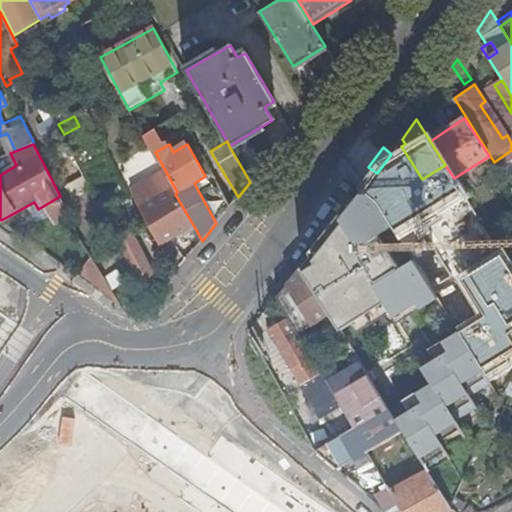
[(434,265),(436,264),(441,261),(511,373),(511,342),(455,252),(487,232),(454,178),(447,168),(414,187),(392,153),(391,154),(377,173),(380,178),(376,181),(424,259),(434,265)]
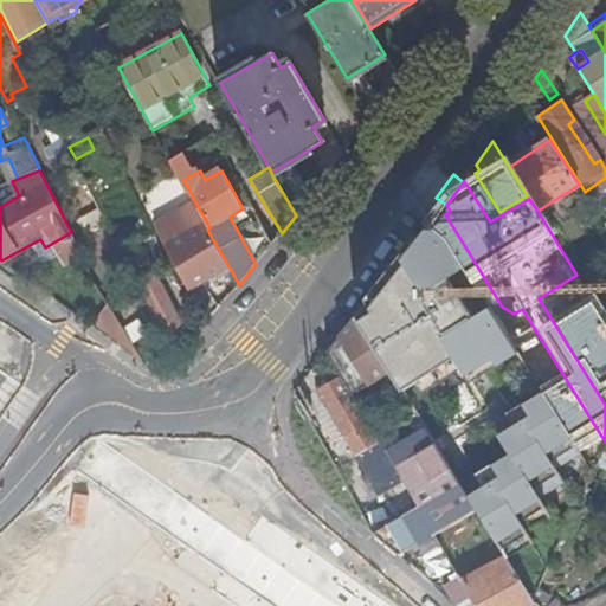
[(165,244),(206,322),(219,308),(205,281),(229,266),(207,230),(202,220),(165,244)]
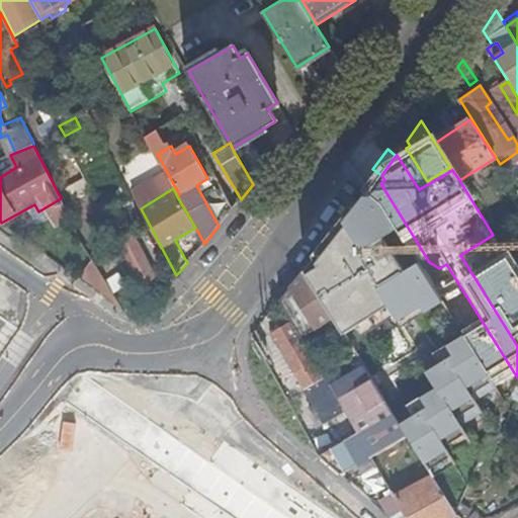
[(368,192),(305,273),(344,334),(386,307),(396,321),(412,311),(416,317),(442,300),(440,297),(418,263),(405,271),(382,237),(397,229),(380,203),(368,192)]
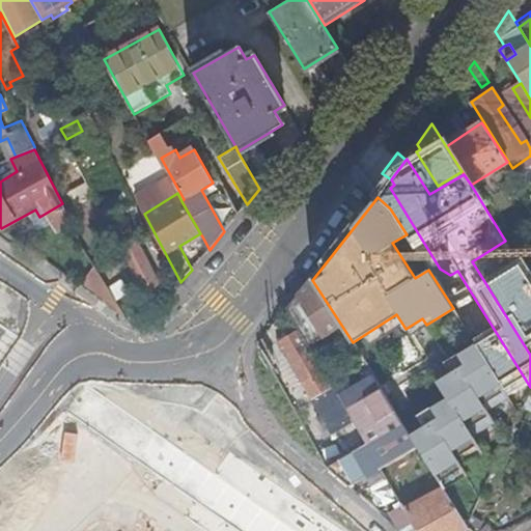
[(129,225),(131,224),(123,212),(108,220),(145,292),(160,285),(129,225)]
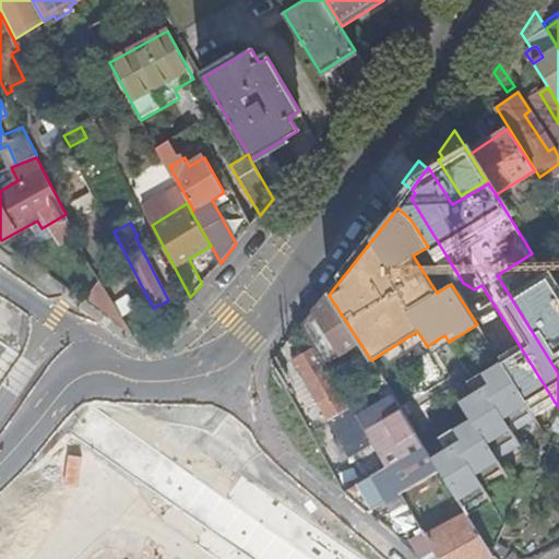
[(135,336),(154,316),(120,248),(90,262),(102,281),(135,336)]
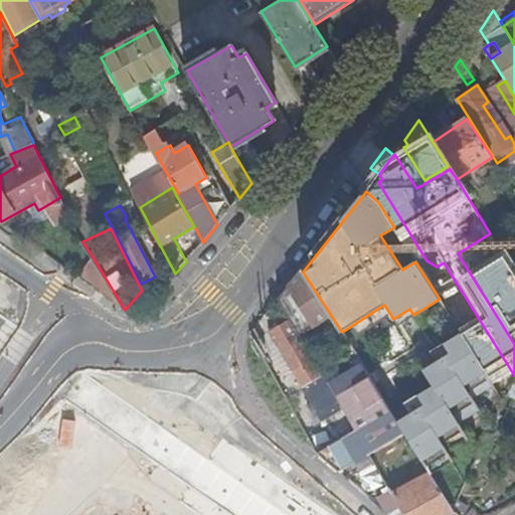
[(125,310),(94,259),(80,279),(125,310)]
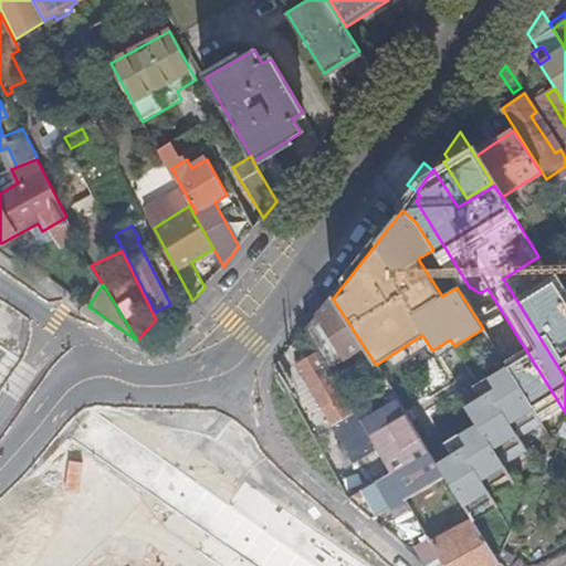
[(482,292),(564,420),(565,415),(565,412),(488,289),(482,292)]
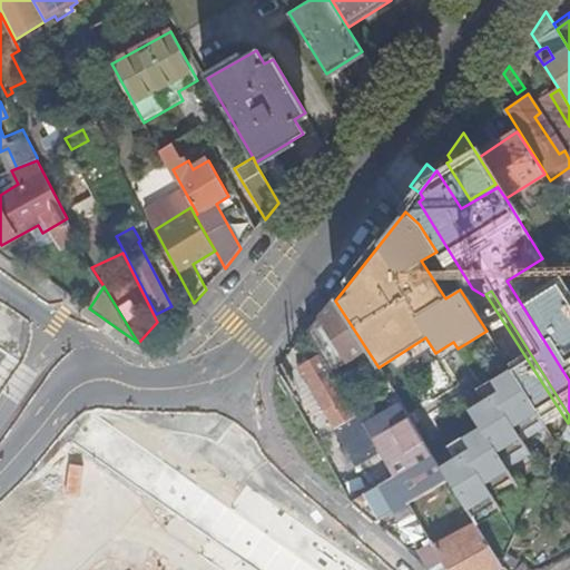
[(369,374),(379,369),(379,367),(335,301),(308,331),(332,371),(356,356),(369,374)]
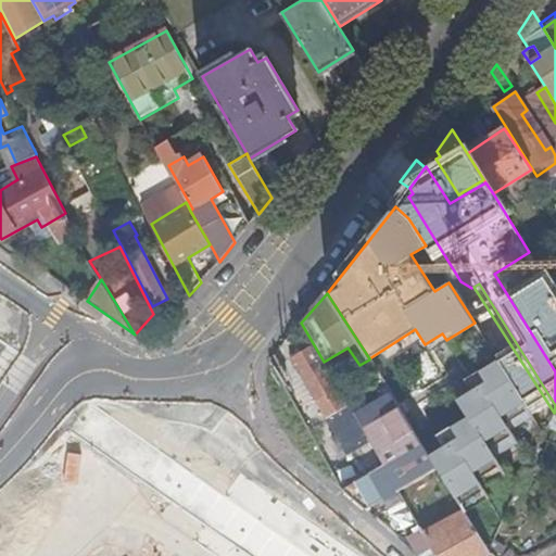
[(479,315),(472,319),(475,323),(485,339),(492,335),(479,315)]
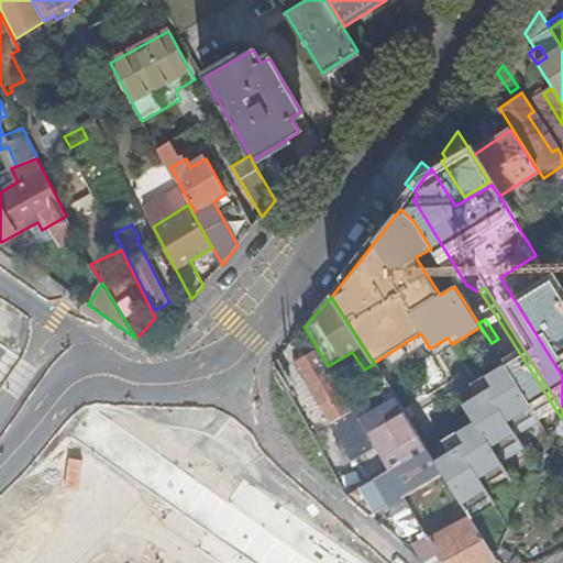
[(345,446),(353,460),(372,449),(316,352),(297,363),(338,433),(343,430),(351,444),(345,446)]
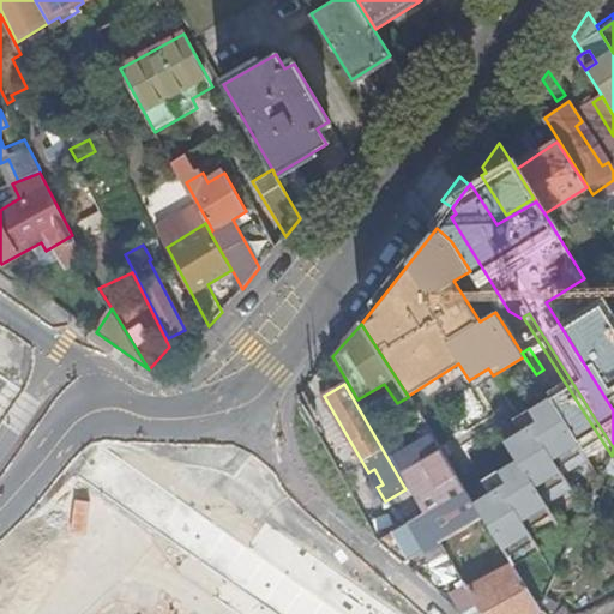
[(485,519),(509,557),(534,540),(534,539),(528,530),(553,515),(546,504),(564,493),(558,483),(565,479),(561,474),(588,457),(558,409),(549,397),(530,409),(537,421),(522,431),(504,441),(516,461),(500,470),(507,482),(491,492),(474,504),(485,519)]
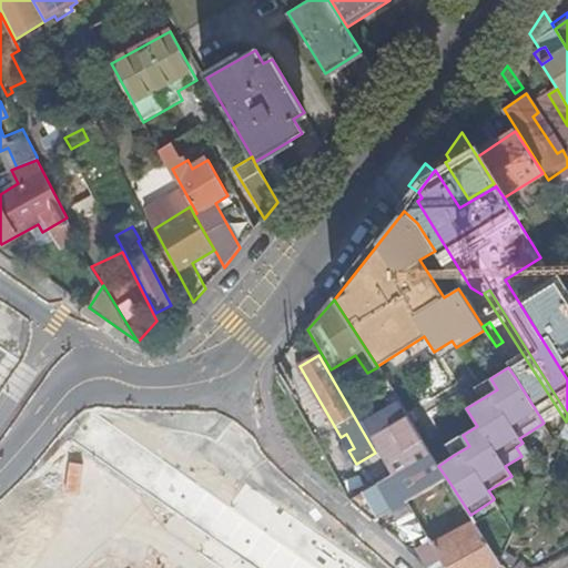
[(526,373),(516,378),(544,423),(556,442),(561,429),(526,373)]
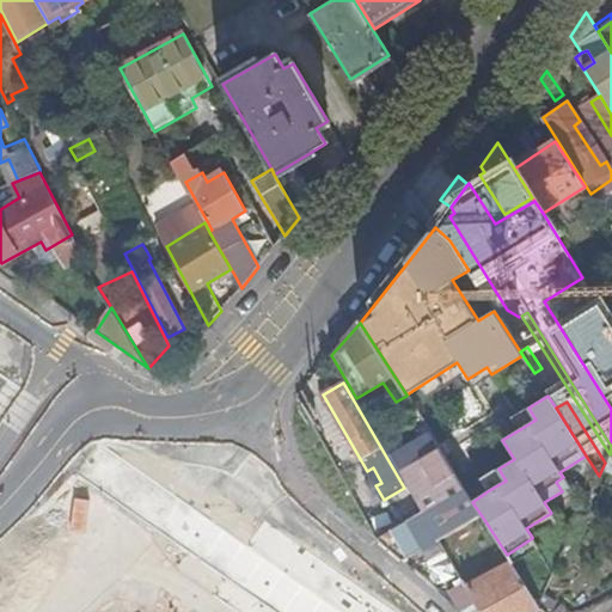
[(536,420),(528,408),(513,418),(520,429),(536,420)]
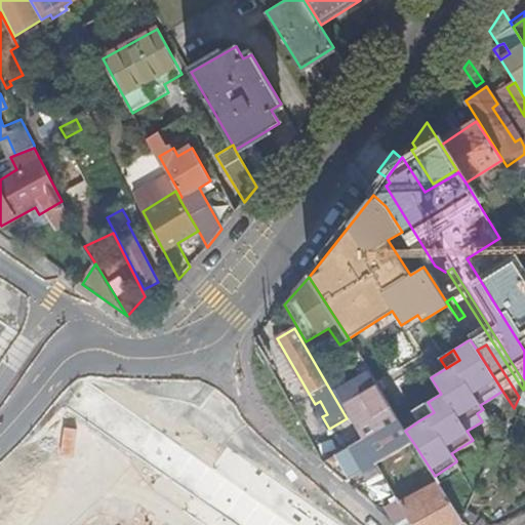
[(366,368),(332,388),(363,439),(377,465),(414,444),(405,431),(366,368)]
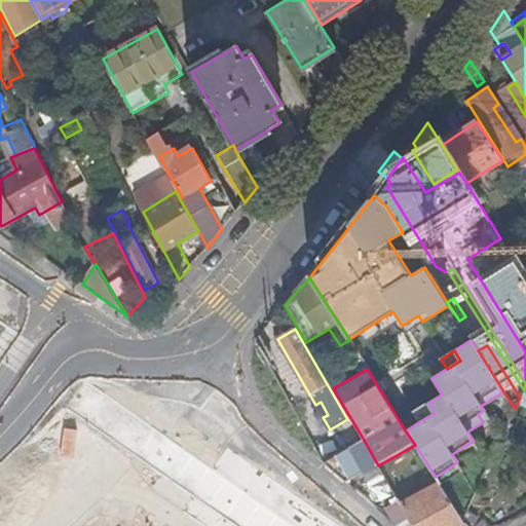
[(315,405),(323,417),(328,415),(321,402),(315,405)]
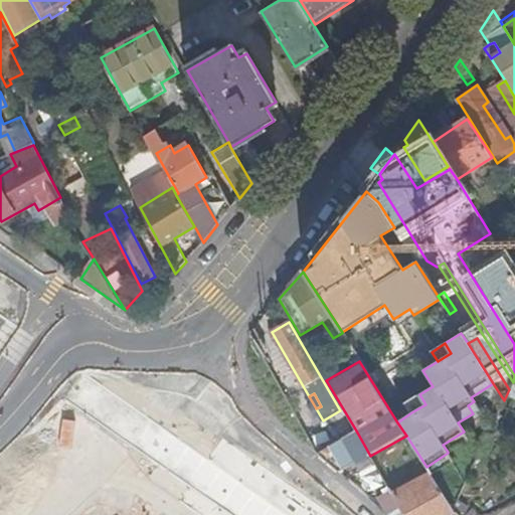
[(411,412),(425,404),(419,394),(405,403),(411,412)]
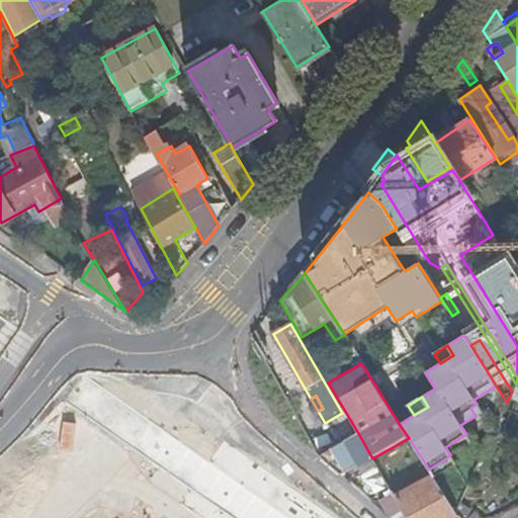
[(470,408),(476,416),(482,412),(477,404),(470,408)]
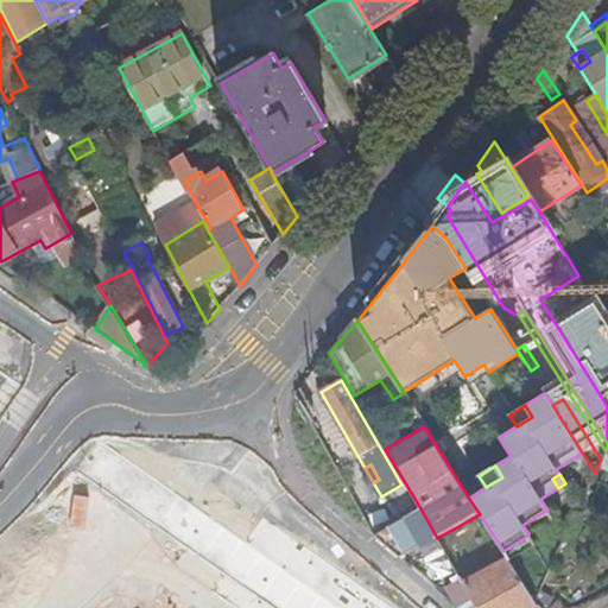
[(381,496),(397,521),(417,511),(401,485),(381,496)]
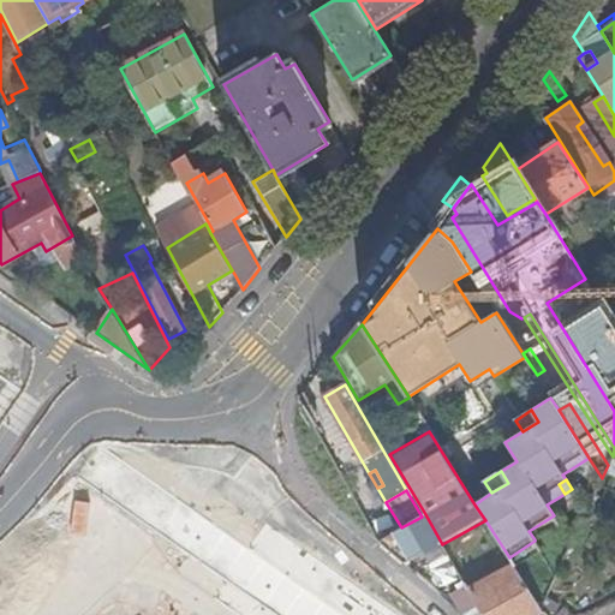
[(401,527),(380,541),(405,562),(425,551),(433,562),(447,554),(442,544),(425,514),(422,517),(401,527)]
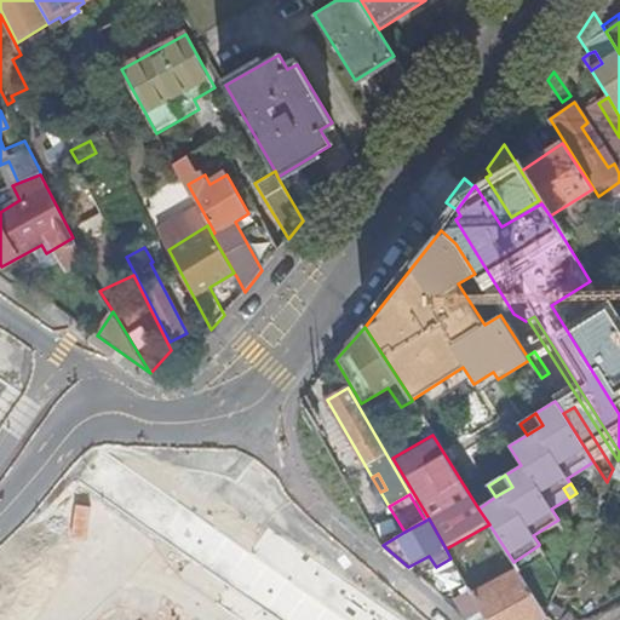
[(533,535),(539,544),(563,528),(558,520),(533,535)]
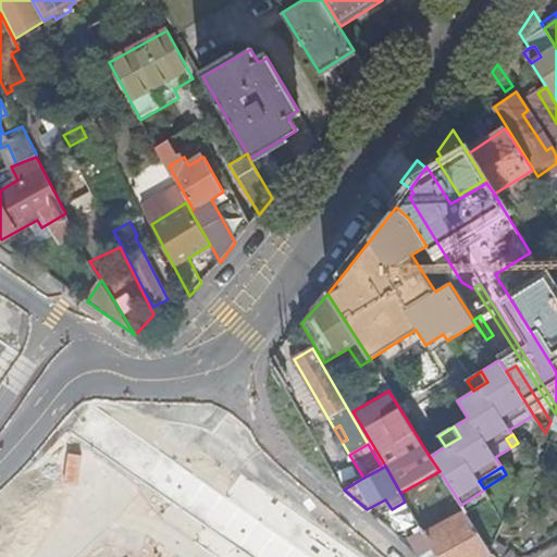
[(484,490),(461,505),(467,514),(490,498),(484,490)]
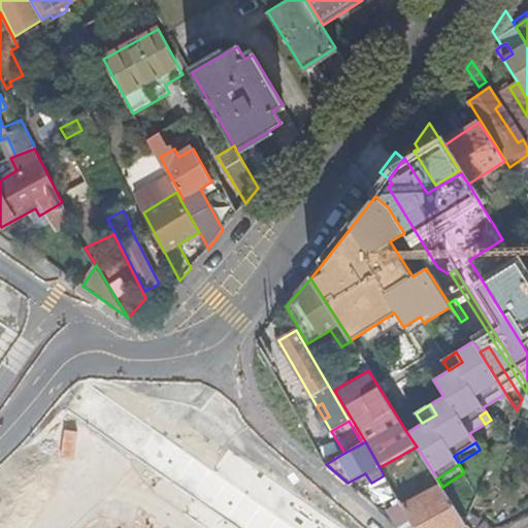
[(415,527),(466,527),(468,527),(467,525),(465,522),(442,488),(405,512),(415,527)]
